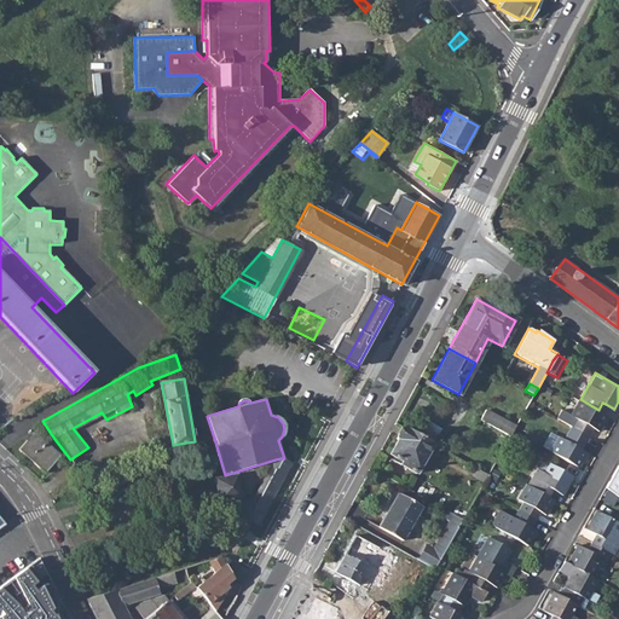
[(573,426),(589,435),(594,427),(596,429),(601,422),(603,423),(608,416),(602,412),(599,410),(580,399),(572,412),(563,408),(557,417),(573,426)]
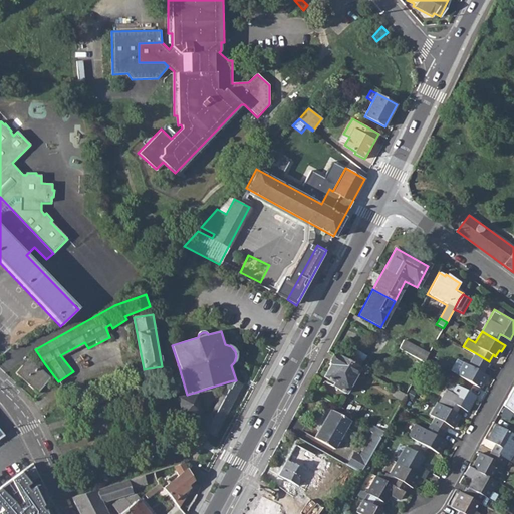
[(398,349),(423,363),(427,356),(428,355),(403,340),(398,349)]
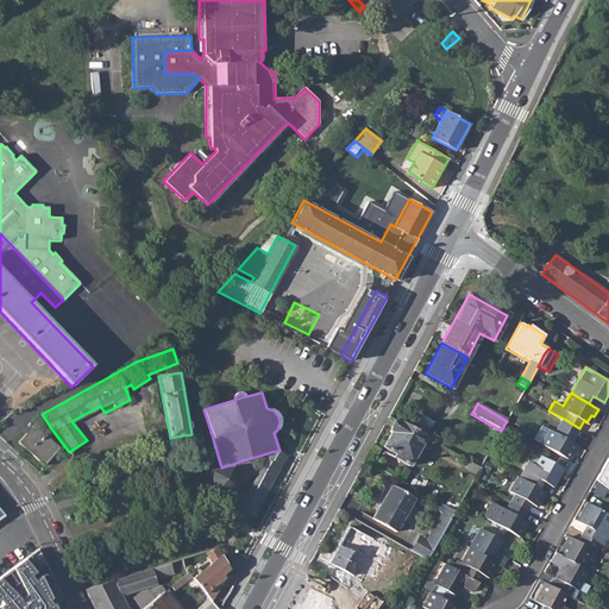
[(570,459),(573,452),(571,450),(576,443),(572,441),(579,428),(564,419),(556,432),(551,428),(542,444),(570,459)]
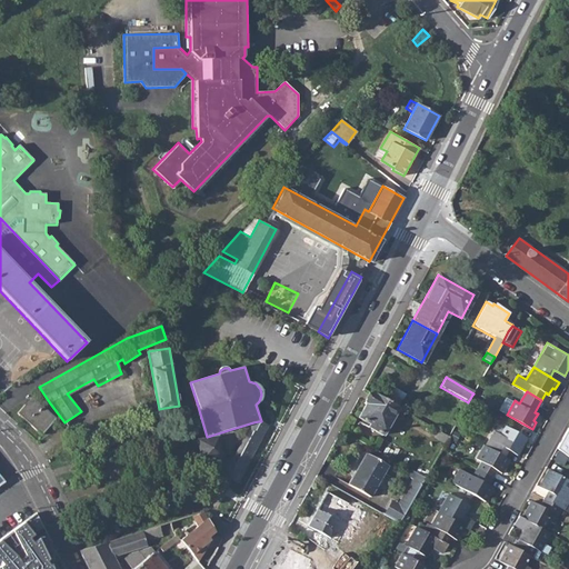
[(358,422),(382,437),(398,409),(371,393),(365,405),(358,418),(360,419),(358,422)]
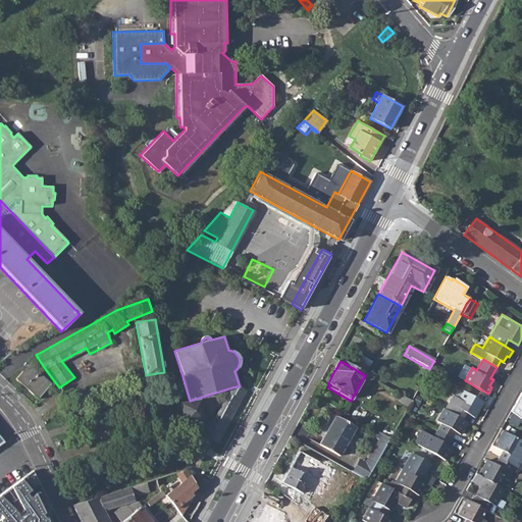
[(16,379),(38,399),(51,384),(29,365),(16,379)]
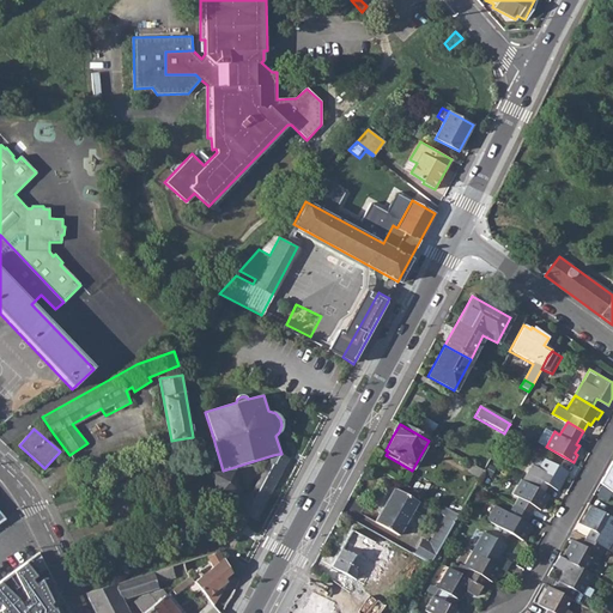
[(279,454),(273,455),(250,498),(241,493),(236,495),(230,507),(256,521),(289,460),(279,454)]
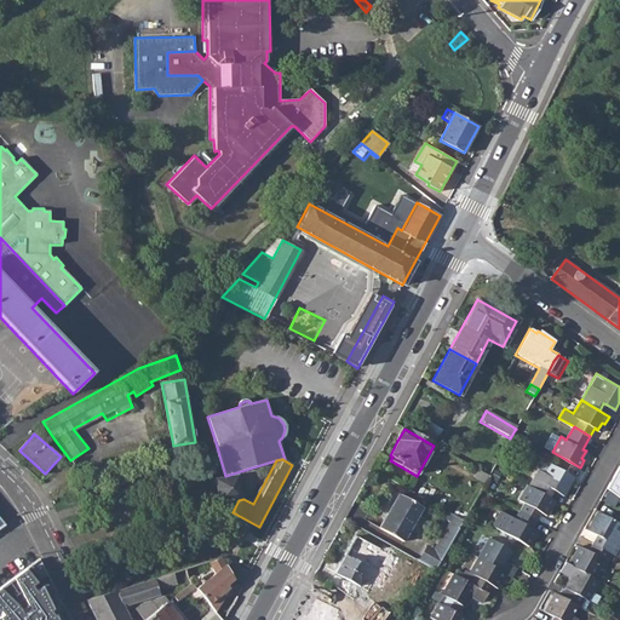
[(529,486),(546,497),(551,489),(555,491),(564,495),(574,477),(550,464),(545,474),(538,470),(529,486)]
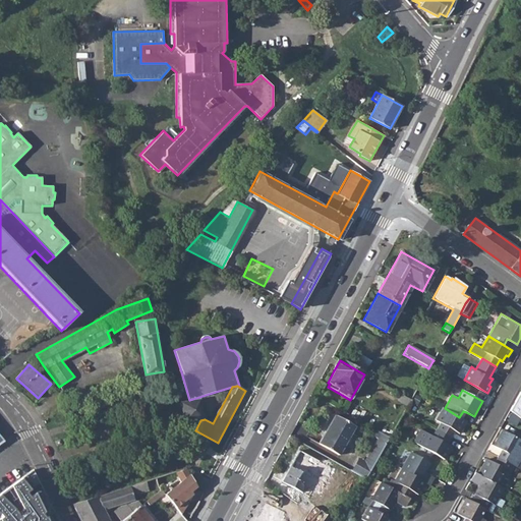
[(520,393),(520,392),(516,400),(509,412),(520,421),(520,393)]
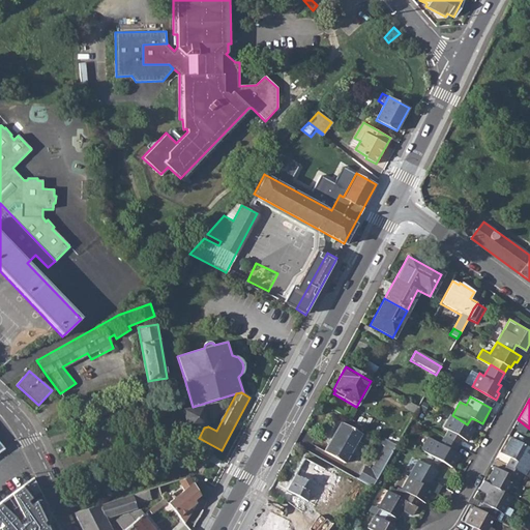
[(195,430),(204,428),(208,427),(204,406),(183,409),(185,421),(187,431),(195,430)]
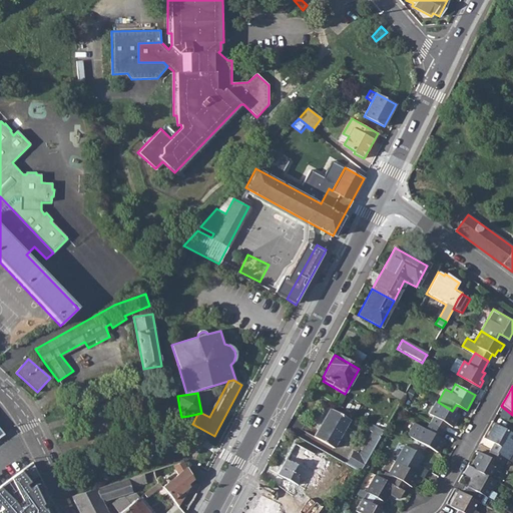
[(448,425),(450,426),(453,420),(456,421),(459,415),(455,412),(452,411),(438,402),(436,401),(430,414),(434,417),(430,423),(444,432),(448,425)]
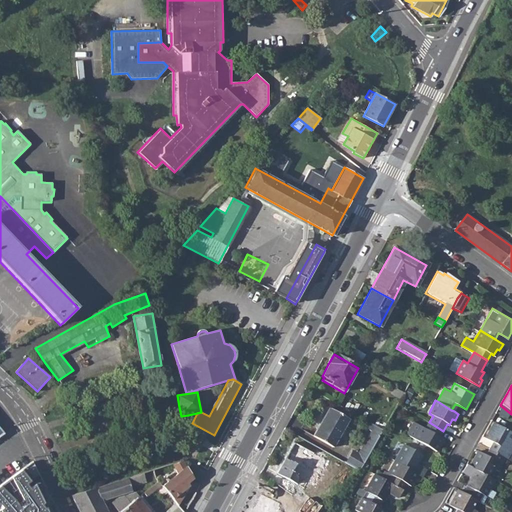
[(314,436),(336,447),(352,418),(330,406),(314,436)]
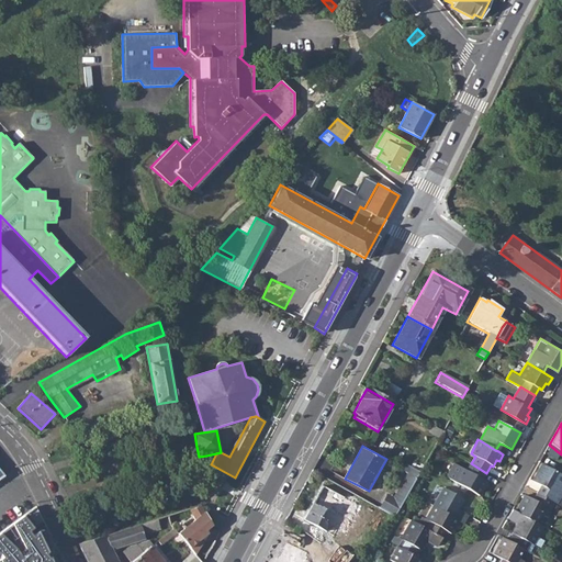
[(398,469),(408,474),(412,468),(402,462),(398,469)]
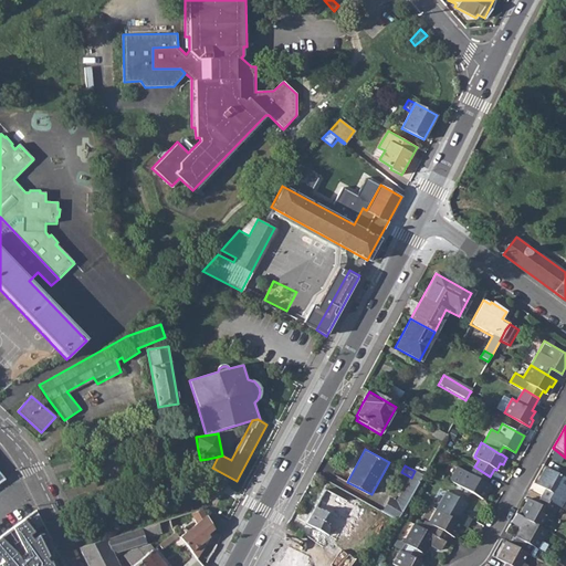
[(483,500),(488,492),(484,491),(488,484),(485,483),(490,477),(474,467),(470,474),(458,467),(449,480),(483,500)]
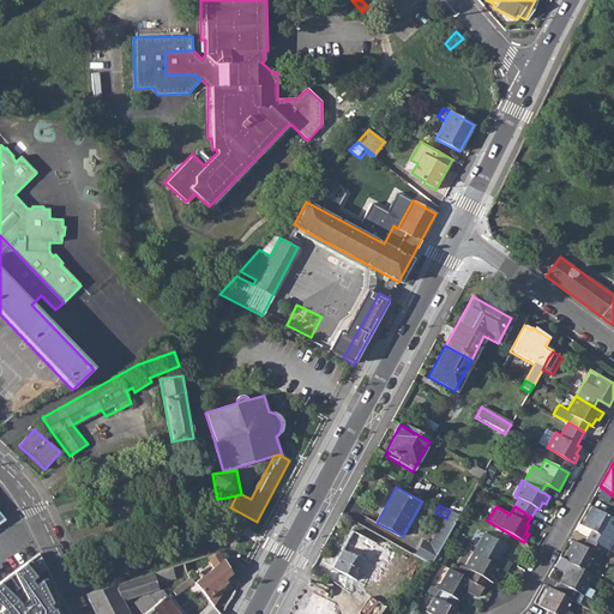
[(581,525),(589,530),(593,533),(589,541),(603,549),(607,551),(613,536),(613,521),(590,507),(581,525)]
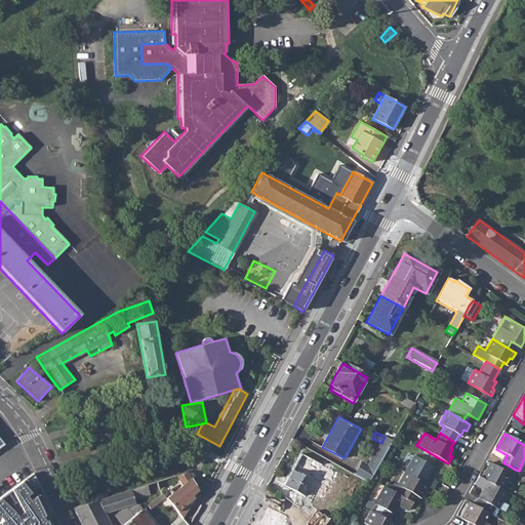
[(301,452),(285,485),(314,499),(330,468),(301,452)]
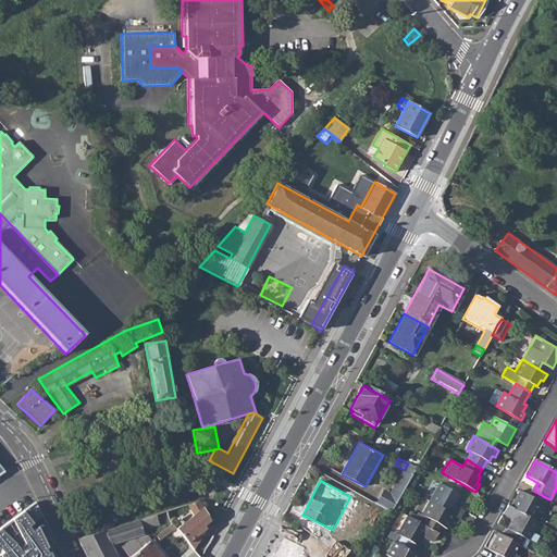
[(455,517),(459,519),(465,510),(455,504),(460,495),(441,484),(430,503),(455,517)]
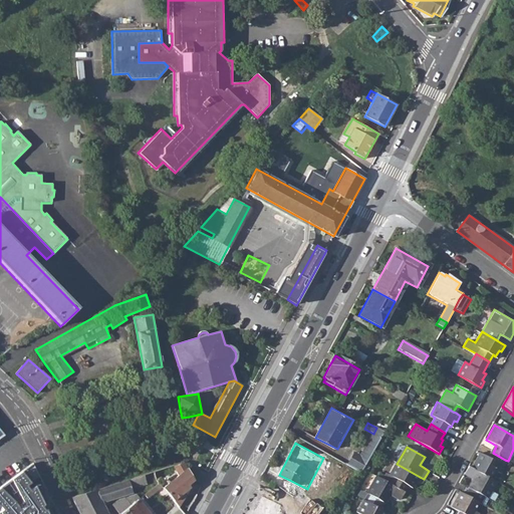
[(470,469),(489,479),(493,471),(498,473),(505,460),(493,453),(489,460),(486,458),(478,454),(470,469)]
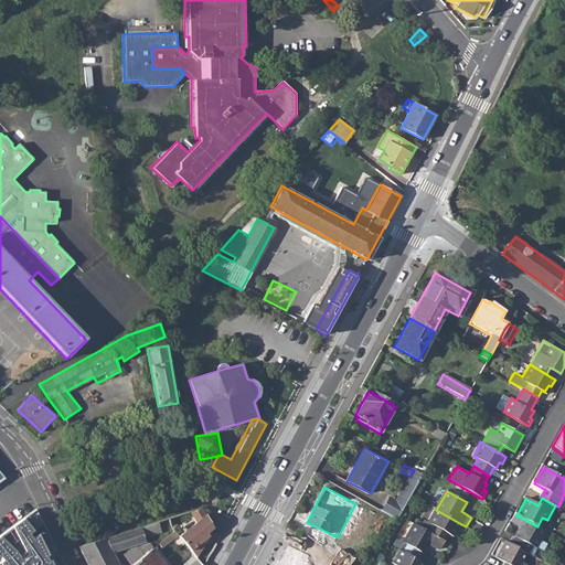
[(179,536),(192,553),(195,556),(205,543),(203,540),(208,536),(206,533),(213,528),(202,509),(191,512),(198,521),(179,536)]
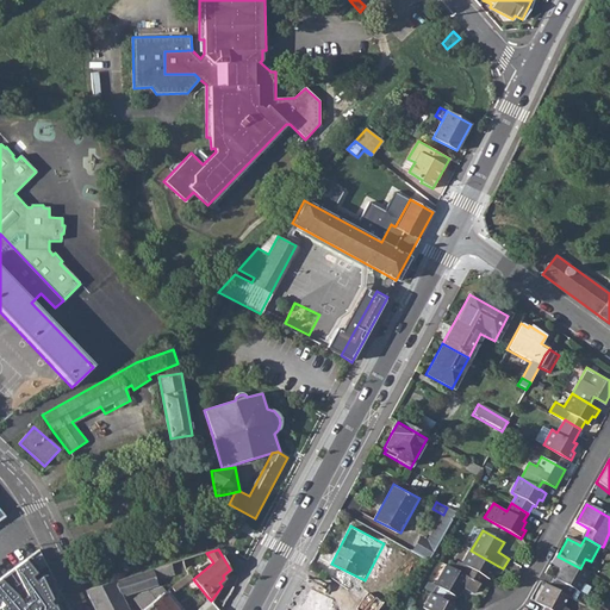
[(468,567),(464,576),(479,585),(484,577),(487,578),(492,571),(495,571),(498,566),(471,551),(464,565),(468,567)]
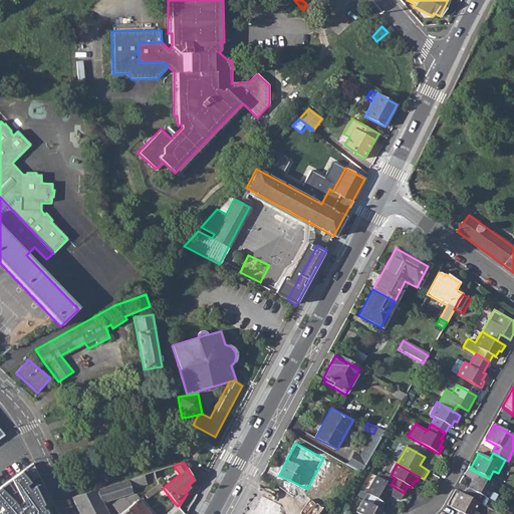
[(0,485),(0,513),(55,513),(44,492),(30,465),(21,471),(0,485)]
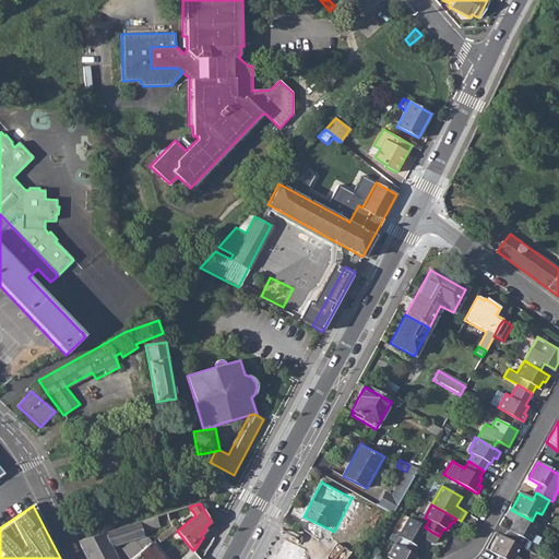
[(523,539),(528,543),(538,524),(532,521),(511,510),(509,508),(503,516),(513,522),(508,532),(523,539)]
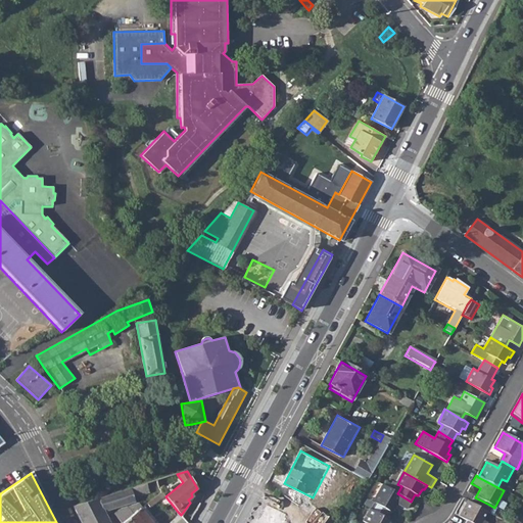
[(105,511),(135,502),(134,497),(159,489),(157,479),(74,506),(81,522),(108,522),(110,522),(105,511)]
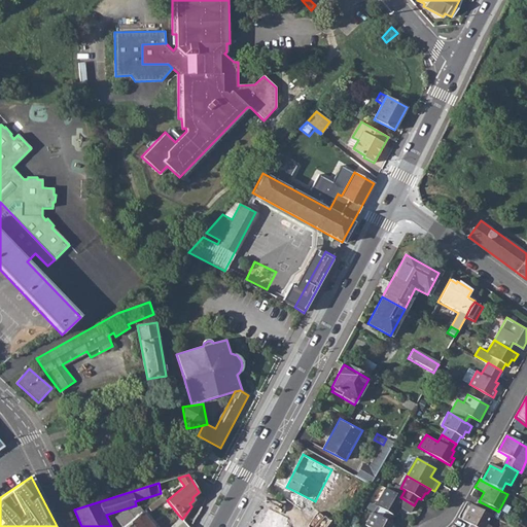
[(386,489),(377,506),(380,507),(376,515),(390,524),(394,517),(395,517),(400,507),(410,513),(414,505),(400,497),(386,489)]
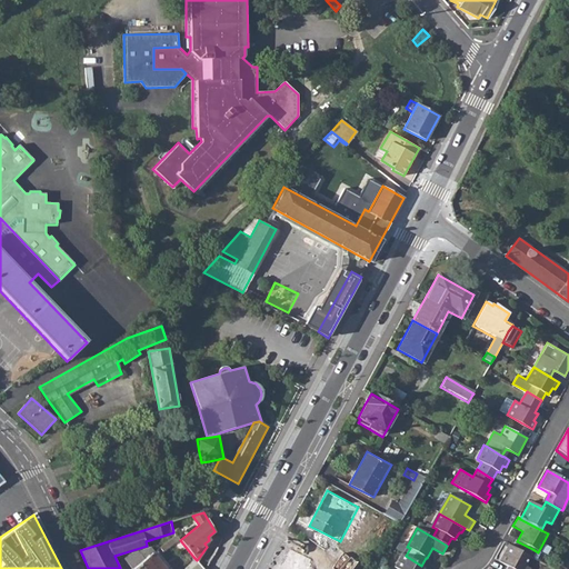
[(160,548),(163,552),(180,540),(177,536),(160,548)]
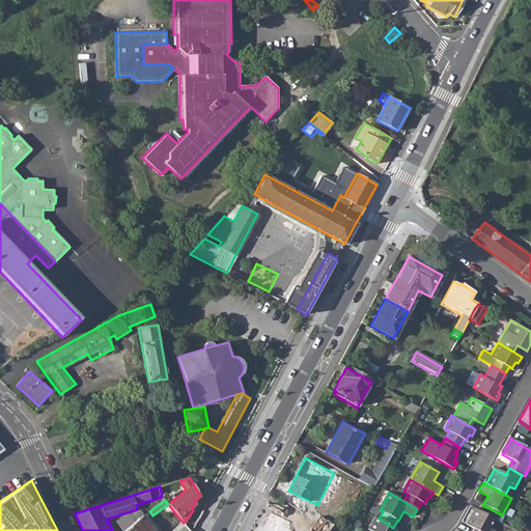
[(493,519),(497,512),(482,505),(479,511),(493,519)]
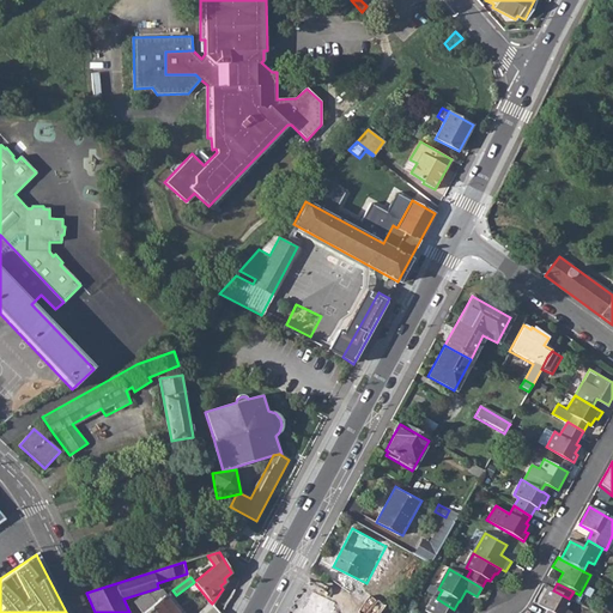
[(135,601),(144,612),(164,596),(158,588),(135,601)]
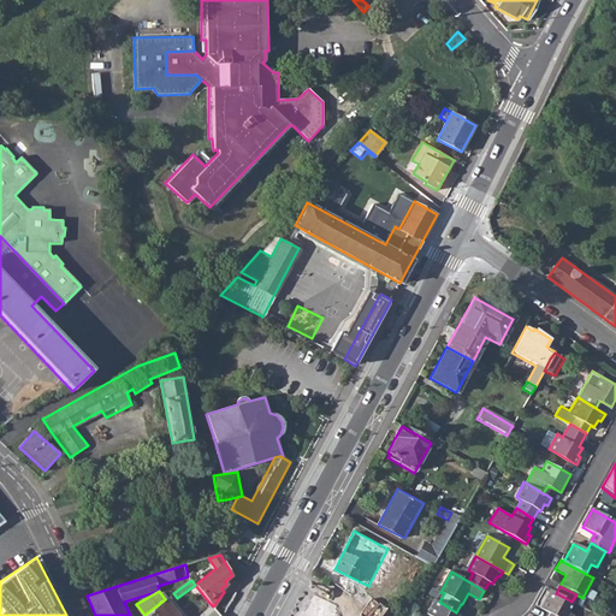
[(540,610),(549,614),(551,615),(572,615),(573,615),(567,612),(573,603),(550,591),(540,610)]
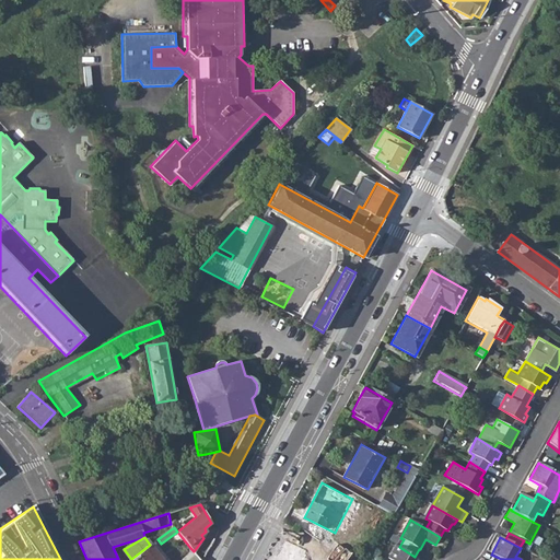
[(304,559),(308,548),(287,539),(278,559),(304,559)]
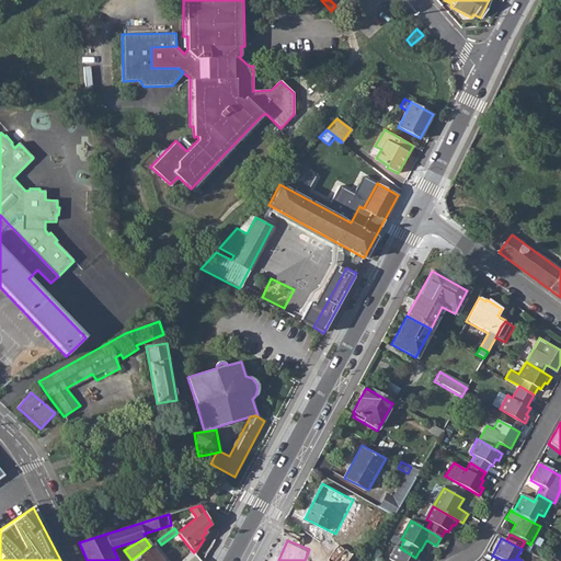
[(350,560),(355,551),(336,541),(331,550),(350,560)]
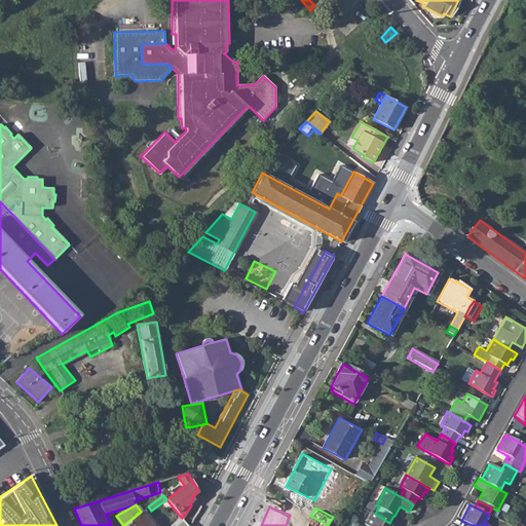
[(151,525),(152,525),(141,512),(123,525),(121,525),(151,525)]
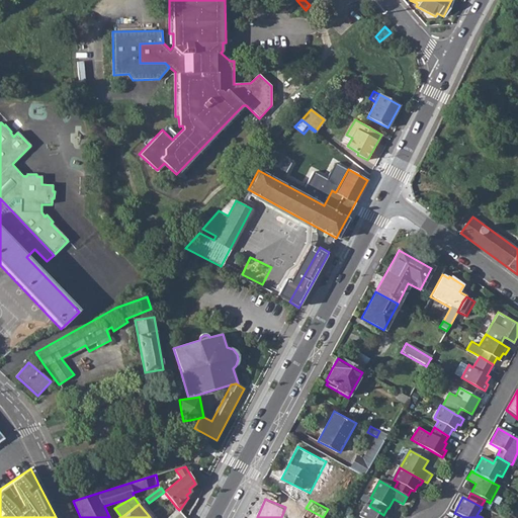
[(389,517),(383,515),(369,506),(367,505),(360,517),(361,517),(389,517)]
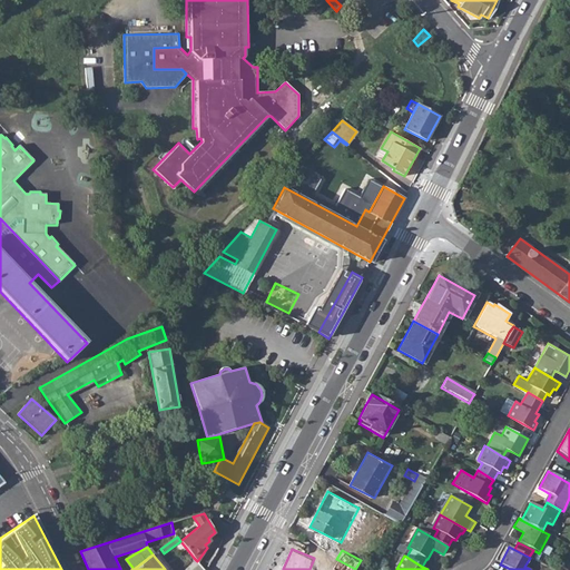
[(194,558),(178,569),(203,569),(197,561),(194,558)]
